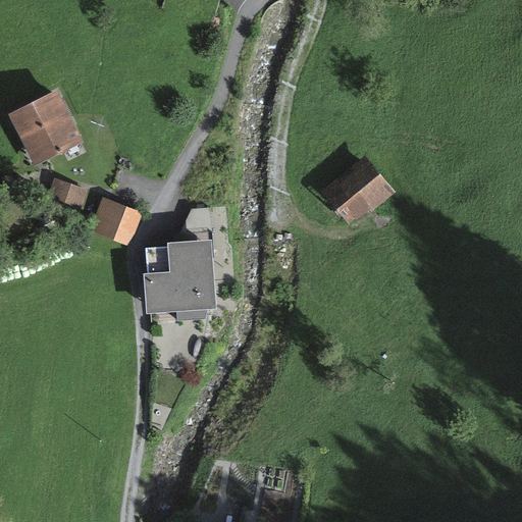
[(57,92),(9,116),(35,168),(84,144),(57,92)]
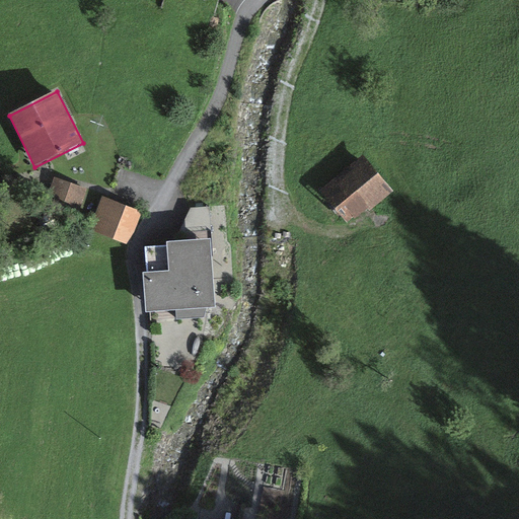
[(395,192),(363,153),(318,191),(346,224),(354,218),(356,219),(367,210),(370,213),(395,192)]
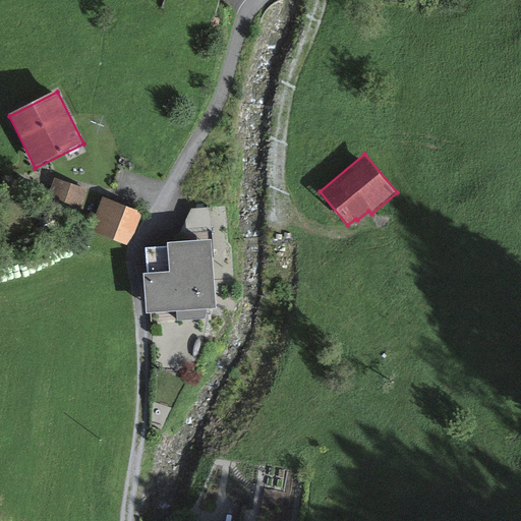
[(80,212),(89,190),(59,180),(52,201),(80,212)]
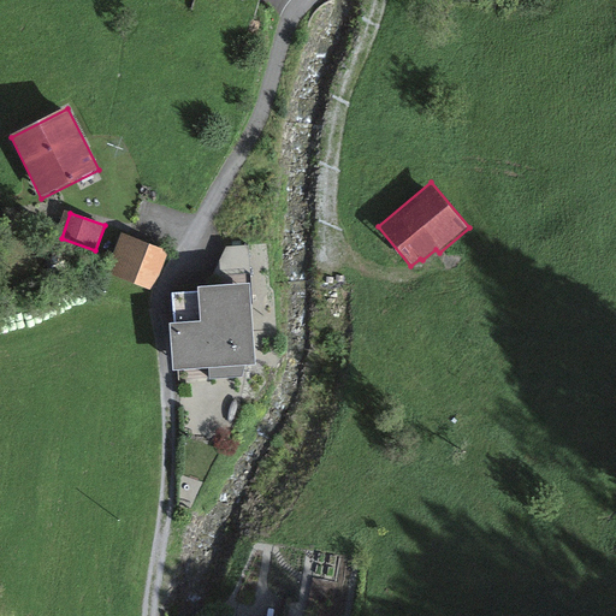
[(167,254),(122,235),(106,273),(152,292),(167,254)]
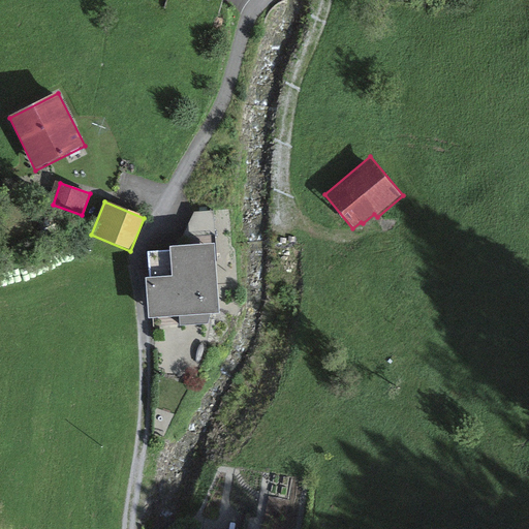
[(169,251),(148,252),(149,279),(145,279),(147,320),(180,319),(180,325),(209,324),(208,315),(219,314),(215,245),(178,247),(168,248),(169,251)]
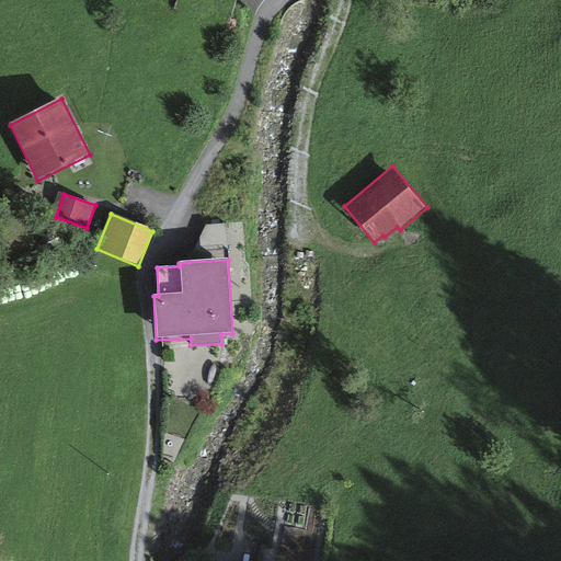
All buildings are outlined.
